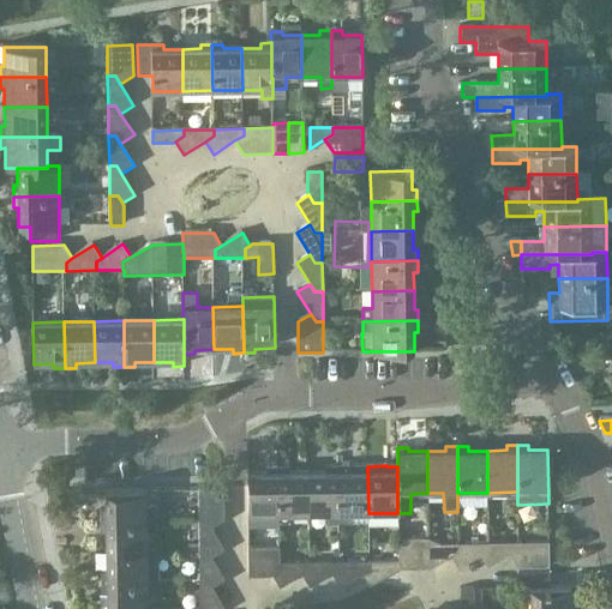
[(352,513),(369,513),(367,466),(349,466),(349,468),(339,468),(339,525),(352,525),(352,513)]
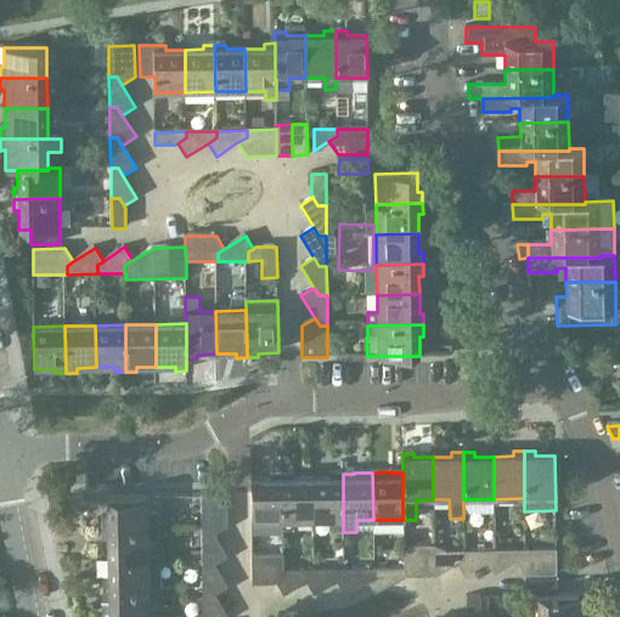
[(282,475),(282,521),(282,533),(297,533),(296,521),(313,521),(313,479),(293,479),(293,474),(282,475)]
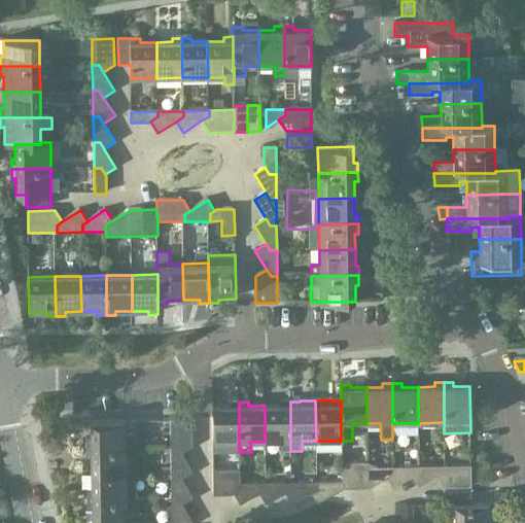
[(265,406),(265,442),(279,441),(279,452),(290,451),(290,402),(280,402),(280,406),(265,406)]
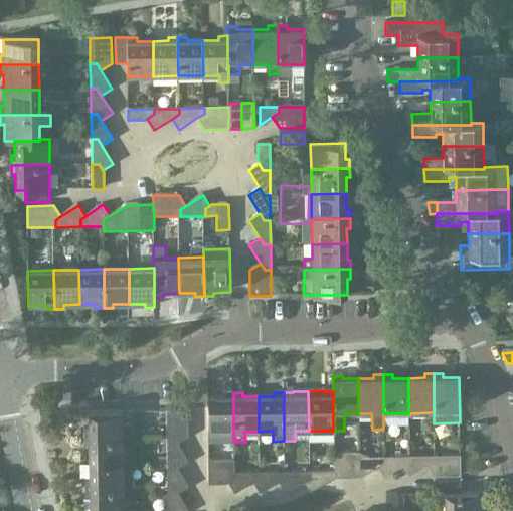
[(208,432),(233,432),(233,393),(224,393),(224,397),(207,397),(208,432)]
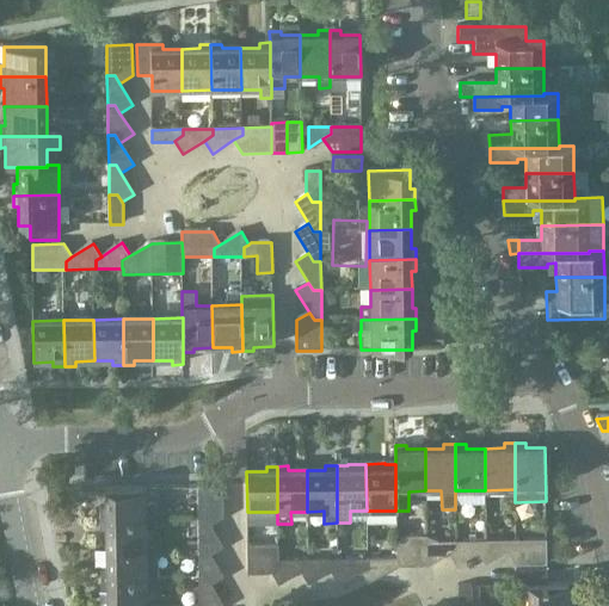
[(100,509),(100,520),(159,519),(159,506),(146,506),(146,489),(105,490),(105,509),(100,509)]
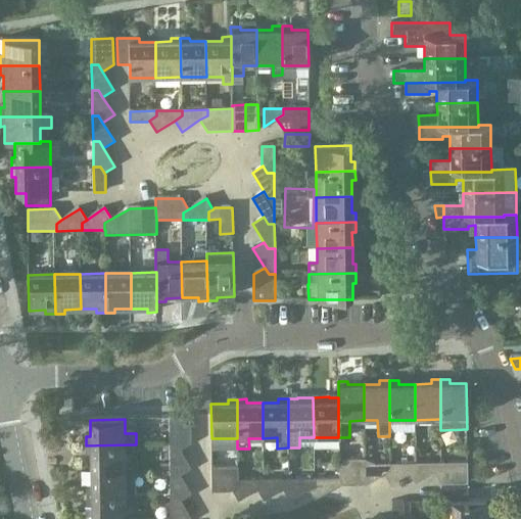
[(170,419),(170,444),(177,444),(181,452),(191,443),(191,419),(170,419)]
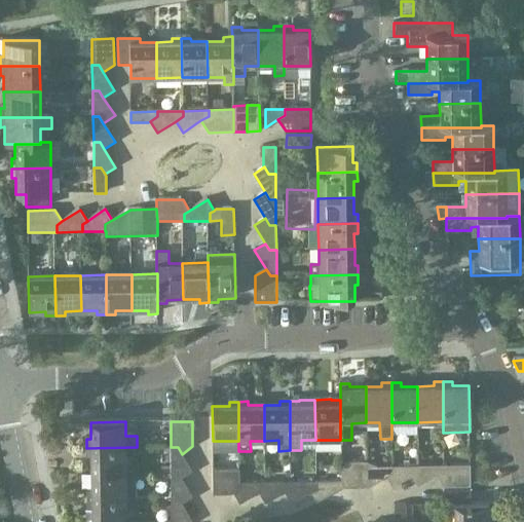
[(90,457),(90,474),(126,473),(126,459),(137,458),(137,447),(86,448),(86,457),(90,457)]
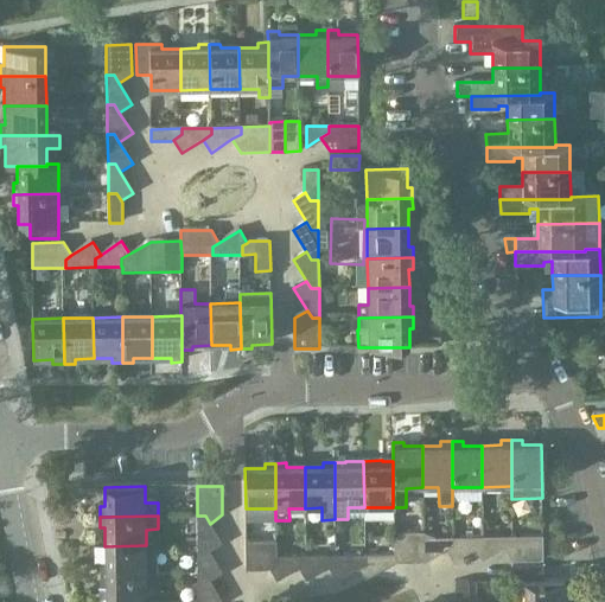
[(197,516),(198,544),(205,544),(210,554),(222,544),(210,524),(205,516),(197,516)]
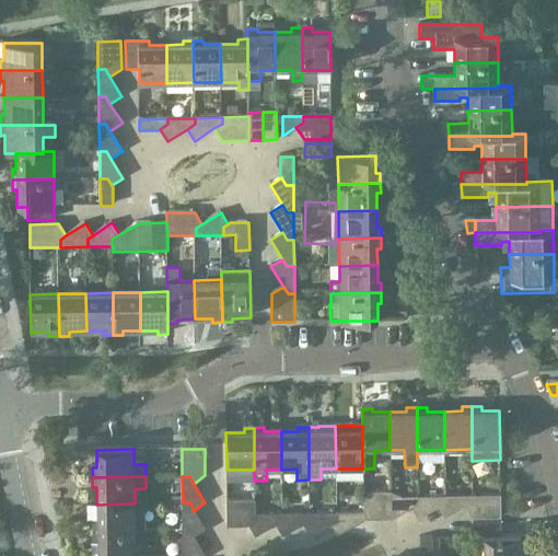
[(378,520),(378,493),(363,493),(364,513),(364,521),(378,520)]
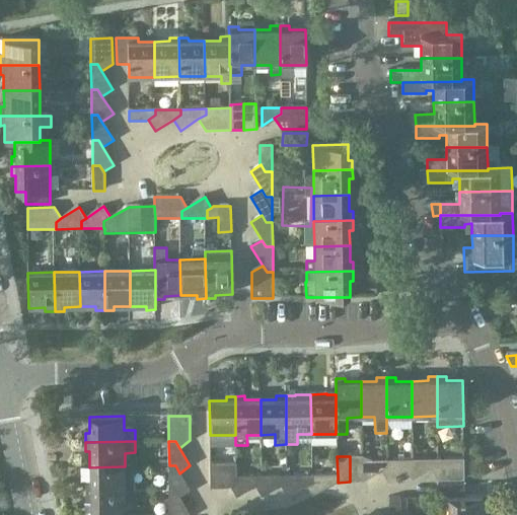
[(363,482),(380,471),(388,466),(388,460),(373,460),(363,456),(350,456),(350,482),(363,482)]
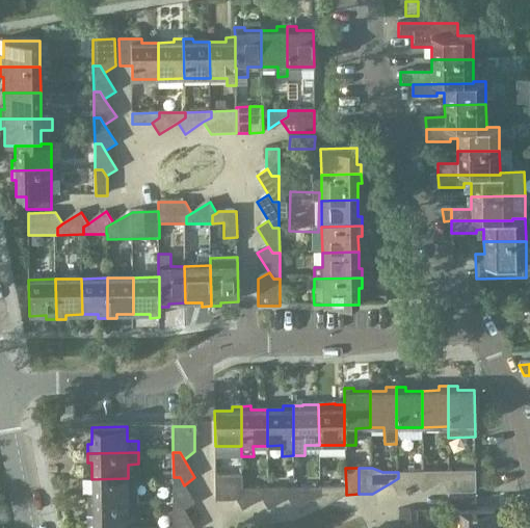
[(476,471),(449,472),(449,478),(442,483),(449,493),(476,493),(476,471)]
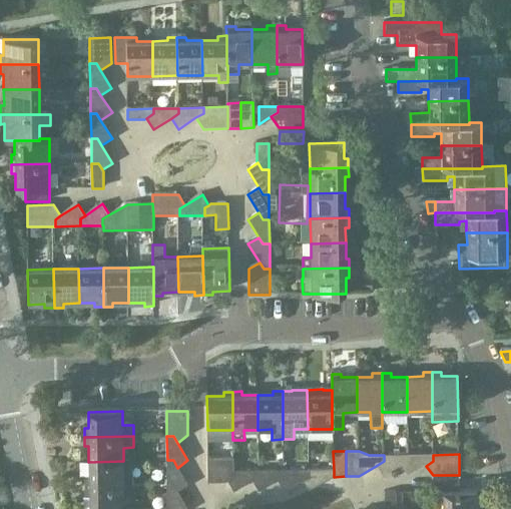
[(384,476),(401,466),(409,461),(409,455),(384,455),(384,461),(376,466),(384,476)]
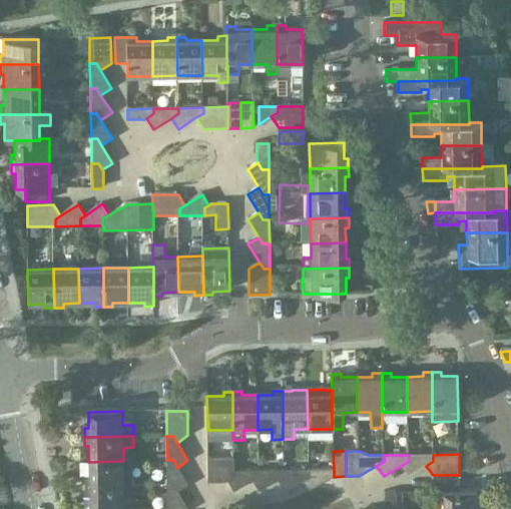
[(409,461),(401,466),(408,476),(426,466),(433,461),(433,455),(409,455),(409,461)]
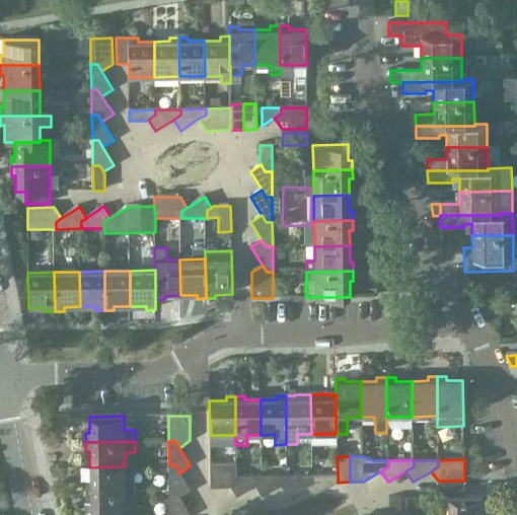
[(210,489),(229,489),(236,483),(236,476),(235,465),(222,465),(222,462),(210,462),(210,489)]
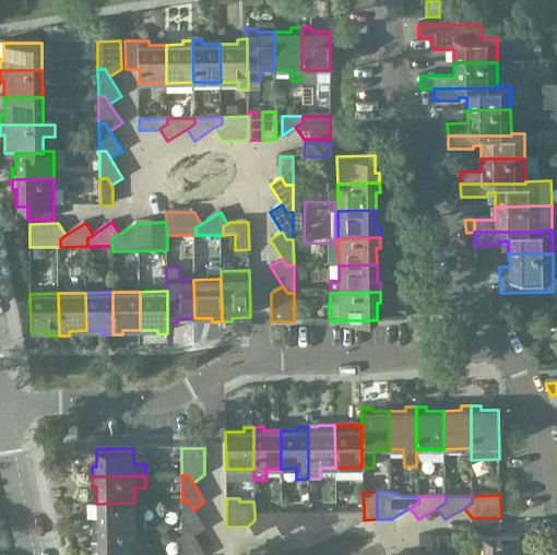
[(182,502),(182,530),(189,530),(193,538),(204,529),(193,510),(189,502),(182,502)]
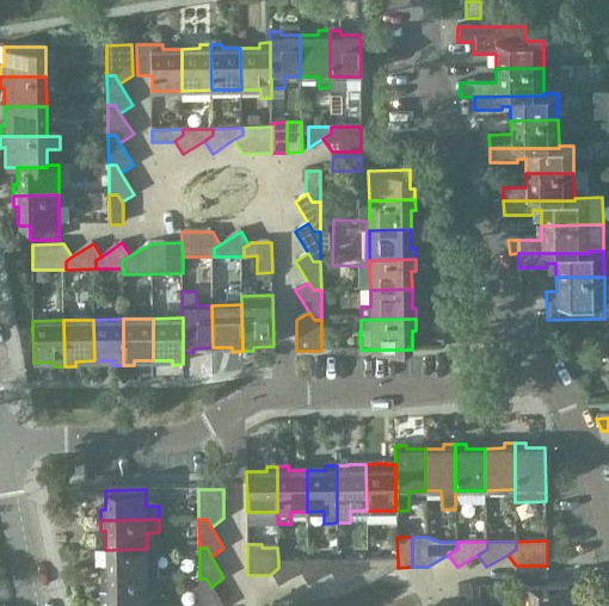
[(147,566),(147,549),(105,550),(106,569),(102,569),(102,580),(159,579),(159,566),(147,566)]
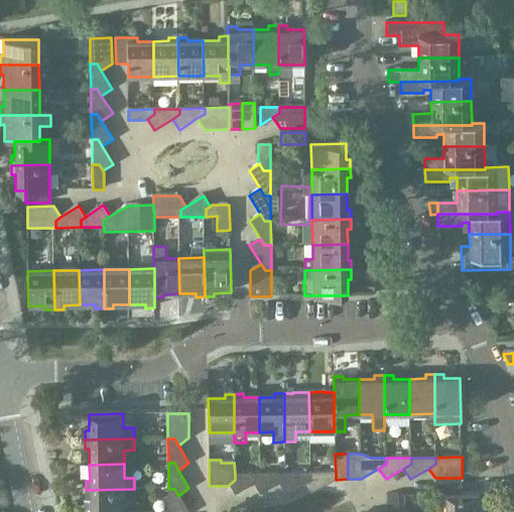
[(286,473),(260,474),(260,480),(253,485),(260,495),(278,484),(286,479),(286,473)]
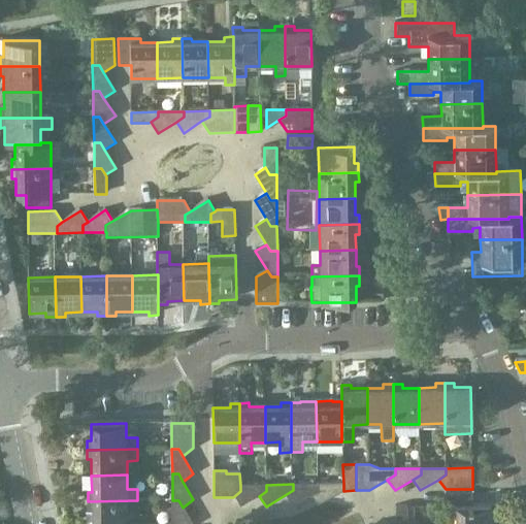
[(293,490),(285,495),(293,505),(309,495),(318,491),(318,484),(293,484),(293,490)]
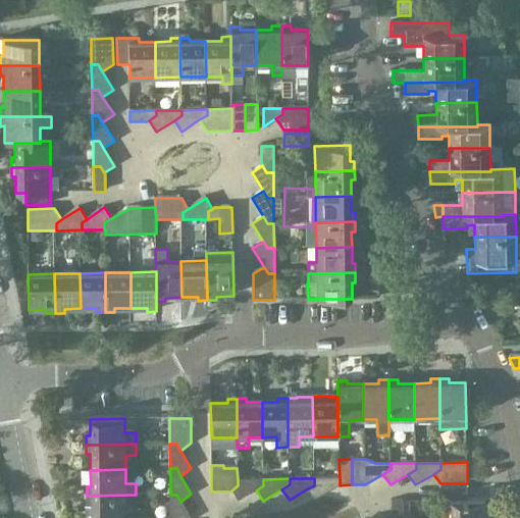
[(340,478),(314,478),(314,485),(306,489),(314,500),(340,485),(340,478)]
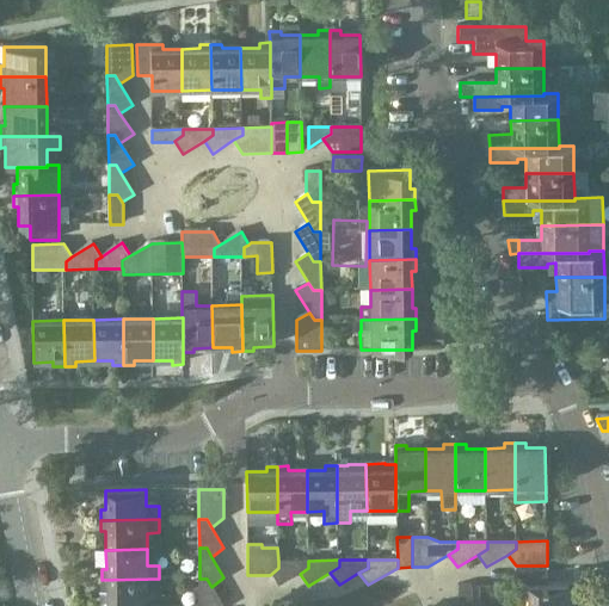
[(278,568),(270,575),(278,586),(300,574),(308,568),(308,561),(278,561),(278,568)]
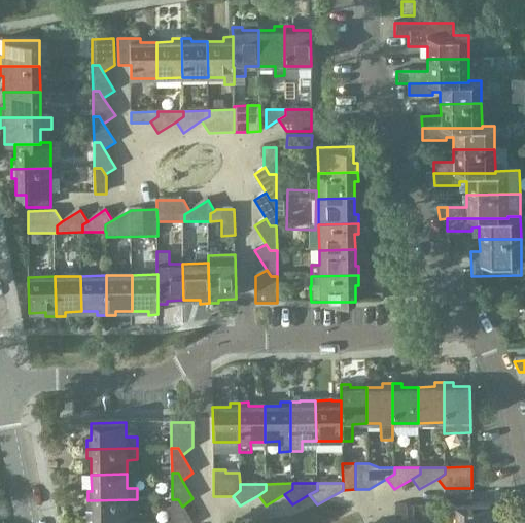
[(454,507),(454,522),(490,522),(490,514),(494,514),(494,504),(471,504),(471,492),(445,493),(446,507),(454,507)]
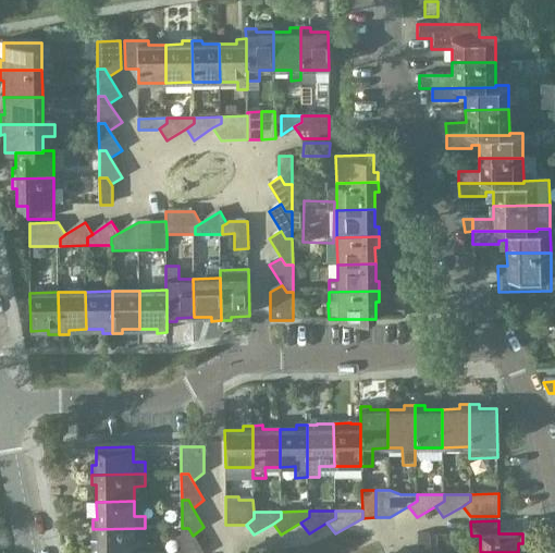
[(97,540),(97,552),(135,552),(135,541),(146,541),(145,528),(93,529),(93,540),(97,540)]
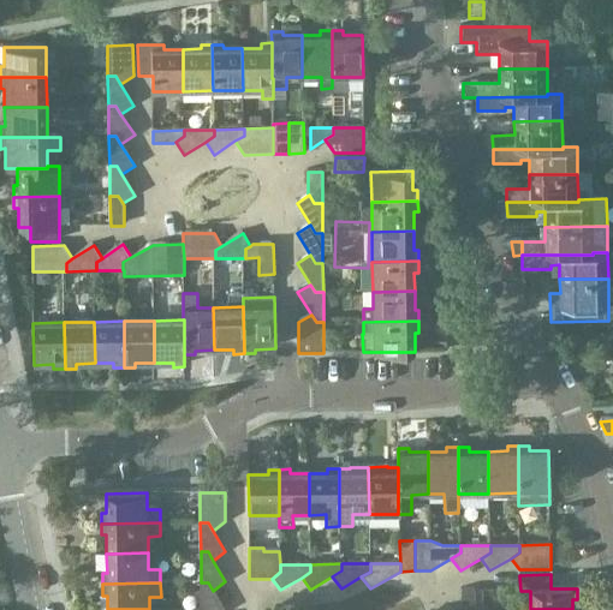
[(201,582),(201,609),(224,609),(213,591),(208,582),(201,582)]
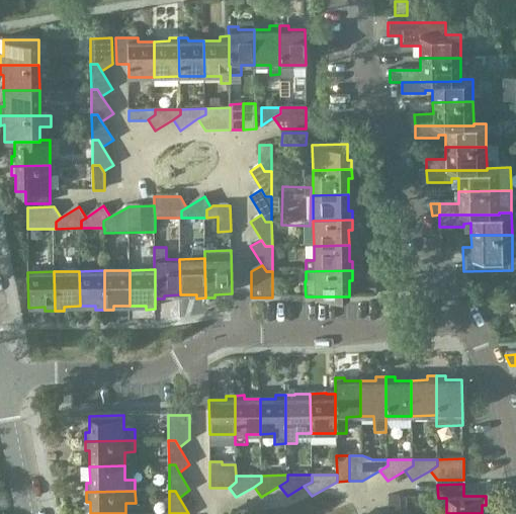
[(400,513),(400,497),(389,498),(389,513),(400,513)]
